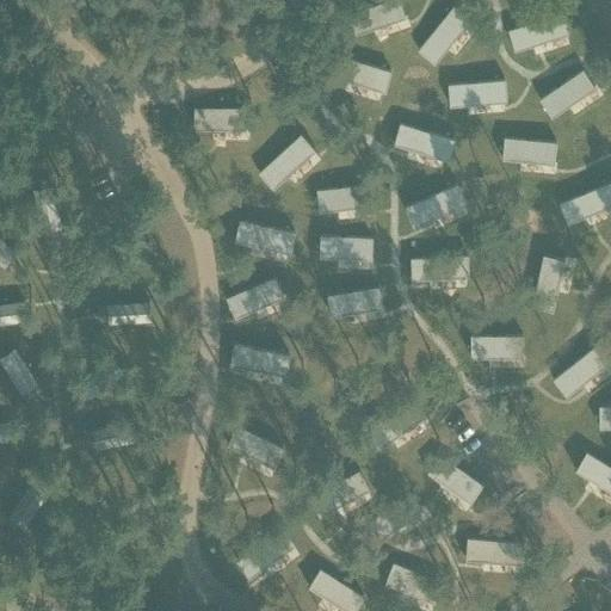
[(397,0),(388,0),(349,13),(355,34),(405,17),(397,0)]
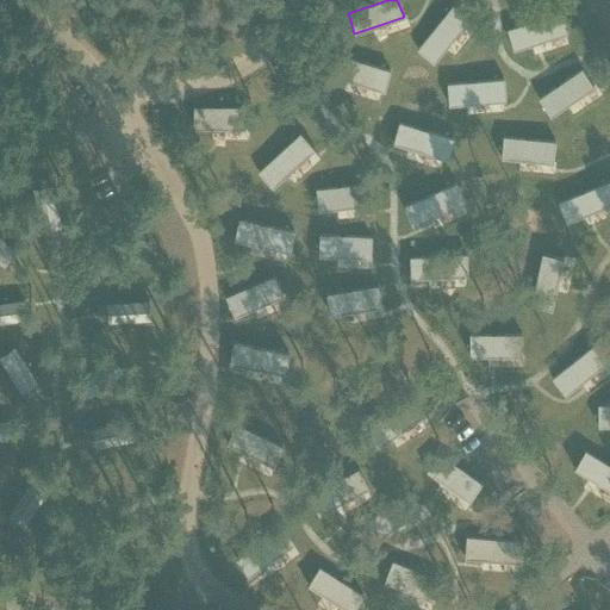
[(452,5),(416,49),(434,63),(470,19),(452,5)]
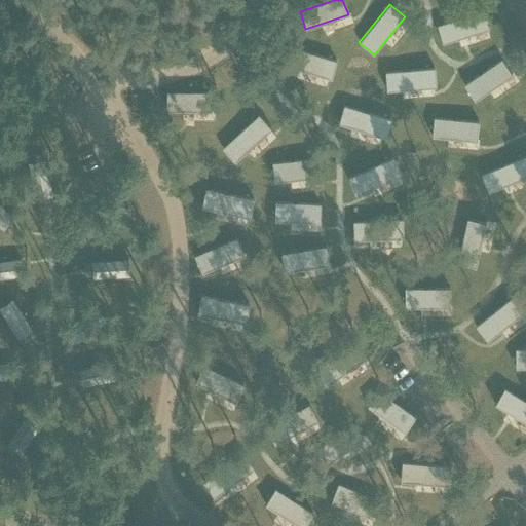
[(483,10),(437,26),(443,43),(489,29),(483,10)]
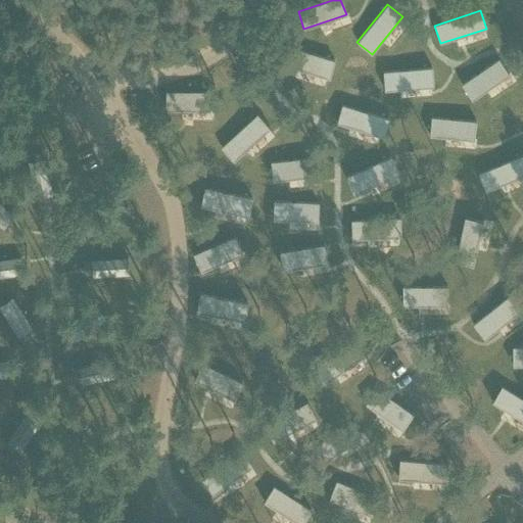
[(287,47),(282,65),(329,79),(334,60),(287,47)]
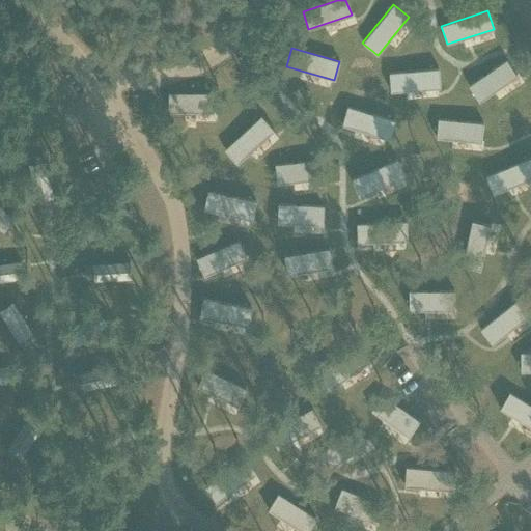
[(506,60),(469,85),(479,101),(515,76),(506,60)]
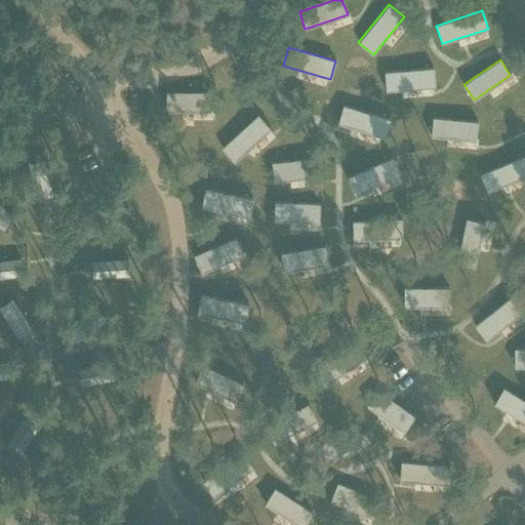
[(433,68),(385,72),(386,90),(435,86),(433,68)]
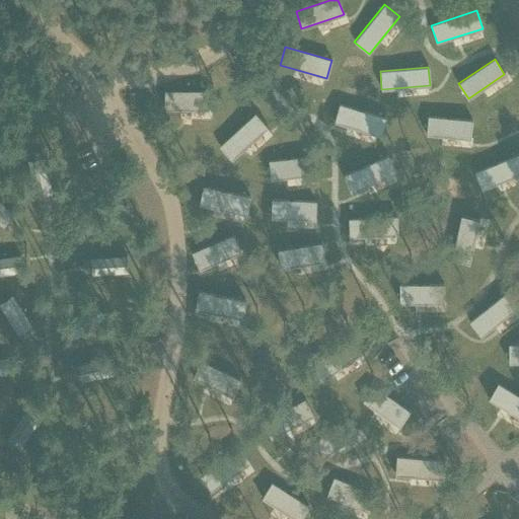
[(164,91),(164,109),(209,110),(209,92),(164,91)]
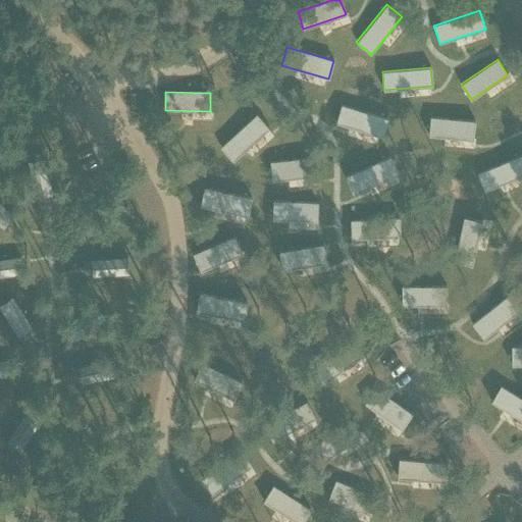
[(342,105),(336,122),(382,137),(387,119),(342,105)]
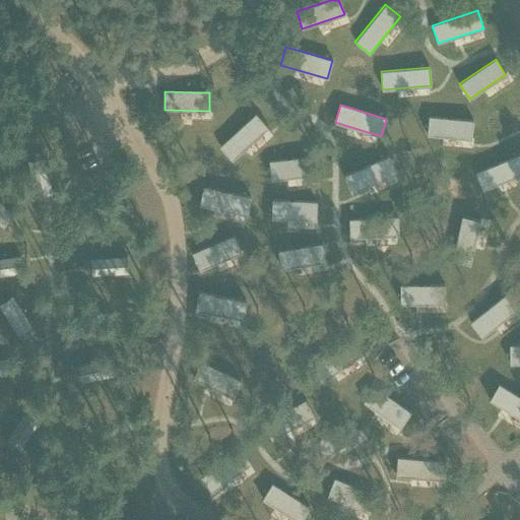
[(255,114),(219,146),(232,160),(267,128),(255,114)]
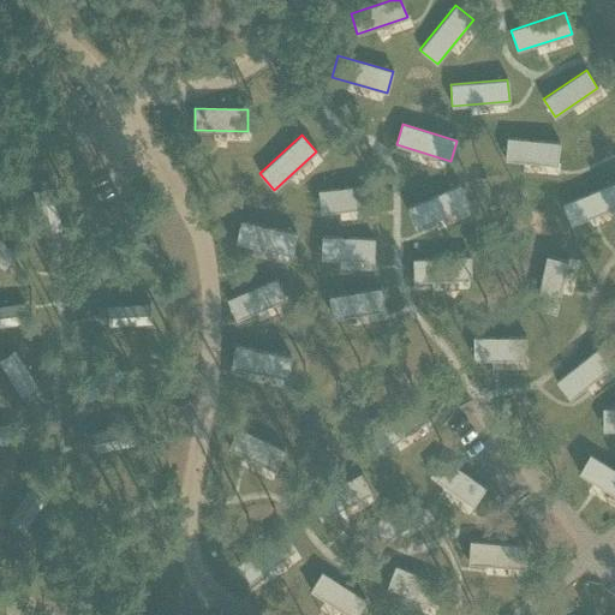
[(507,138),(505,160),(557,165),(559,143),(507,138)]
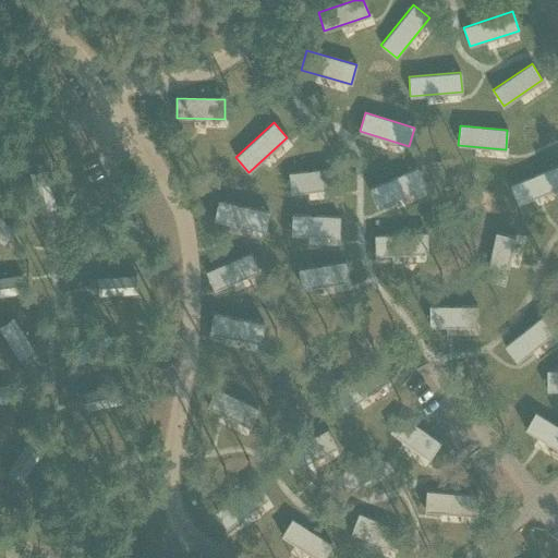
[(557,166),(510,185),(518,204),(557,186),(557,166)]
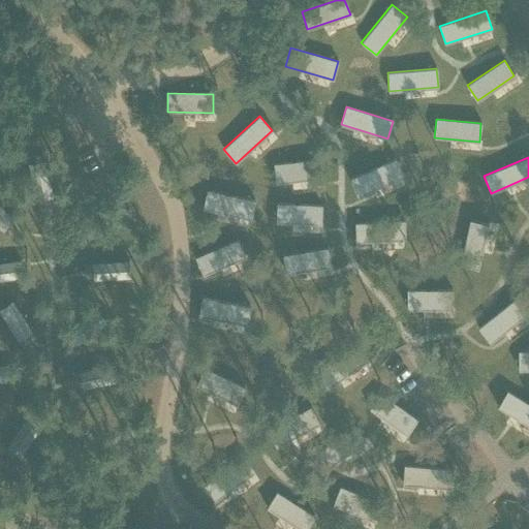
[(395,159),(350,180),(358,196),(403,176),(395,159)]
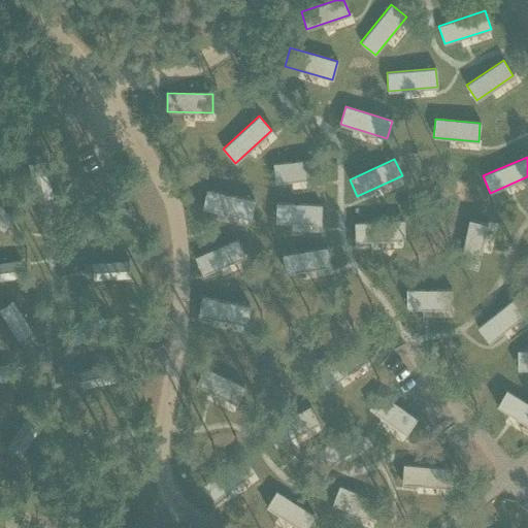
[(319,160),(274,163),(275,180),(321,177),(319,160)]
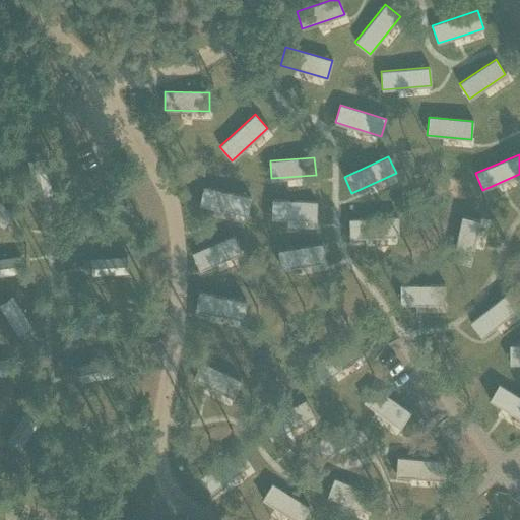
[(203,187),(199,205),(247,215),(251,197),(203,187)]
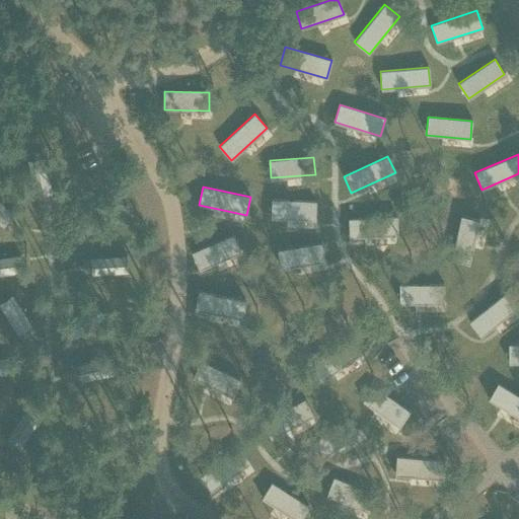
[(271,200),(271,218),(314,220),(315,202),(271,200)]
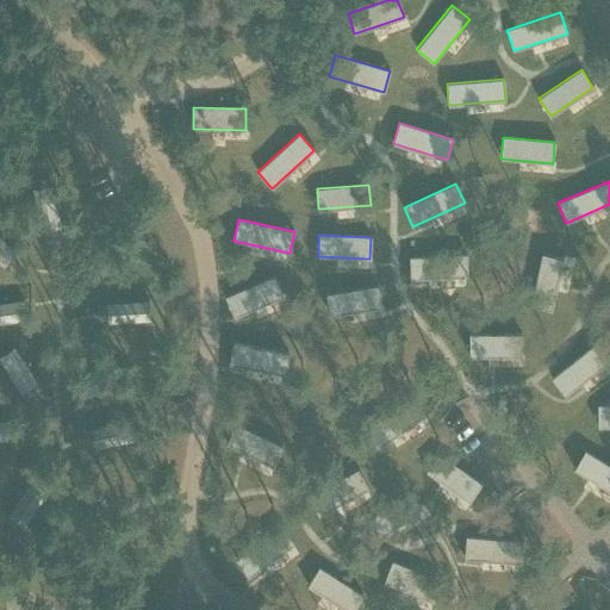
[(0,237),(0,262),(4,266),(17,251),(0,237)]
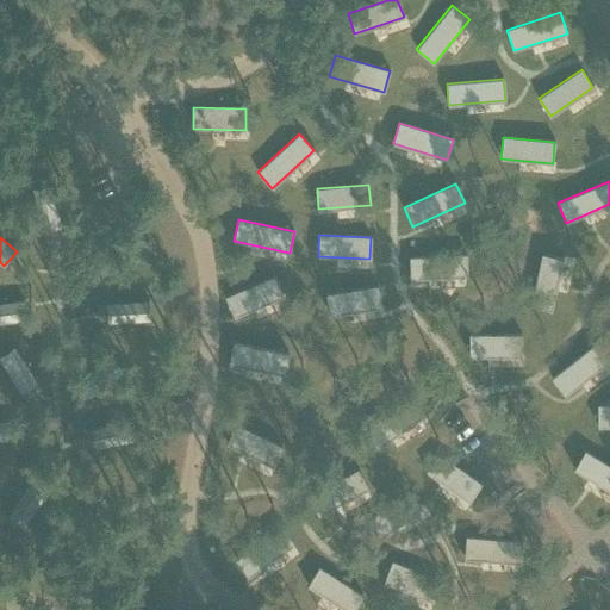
[(466,254),(410,257),(410,279),(467,277),(466,254)]
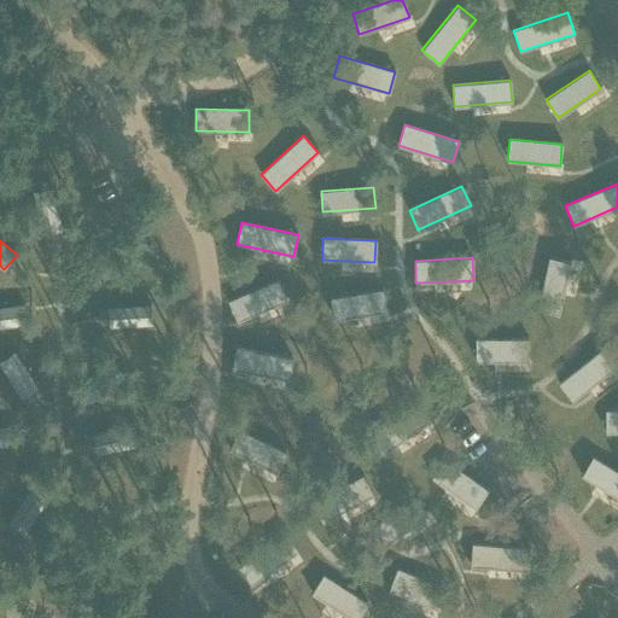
[(548,257),(537,309),(559,314),(571,262),(548,257)]
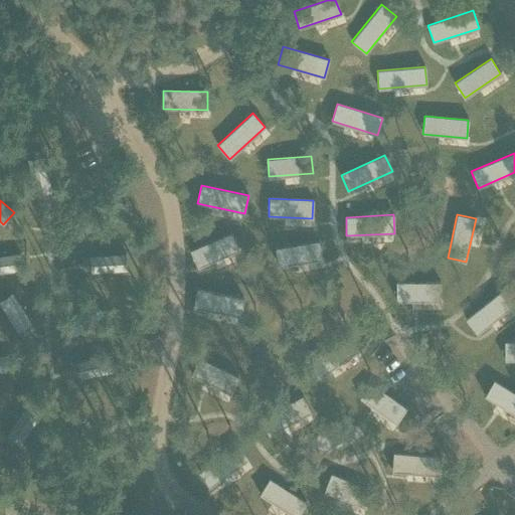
[(230,233),(190,251),(197,268),(237,250),(230,233)]
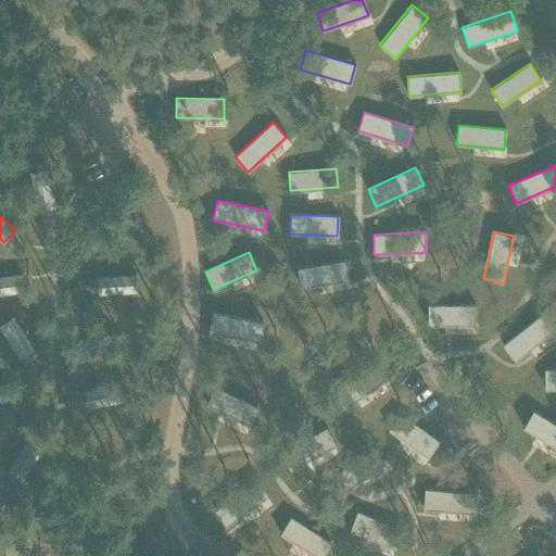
[(344,261),(298,268),(301,287),(348,280),(344,261)]
